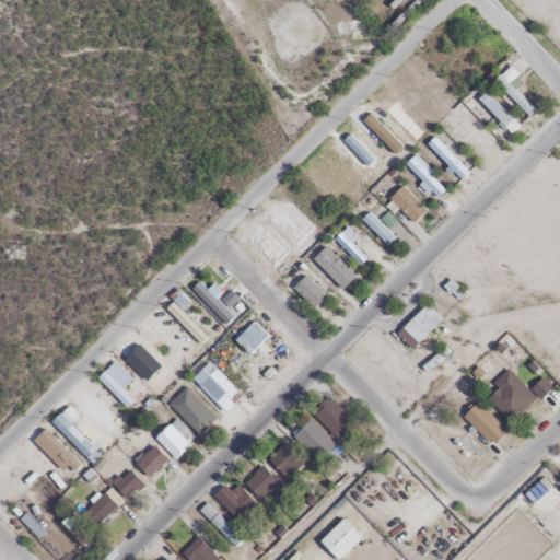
[(534,108),(509,83),(518,74),(510,66),(493,82),(527,116),(534,108)]
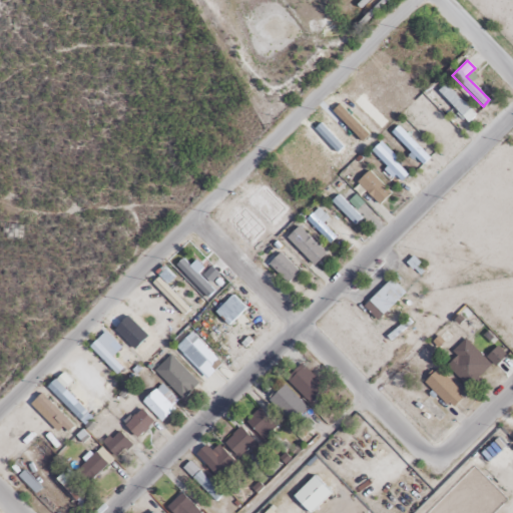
[(438,91),(468,121),(475,114),(445,84),(438,91)]
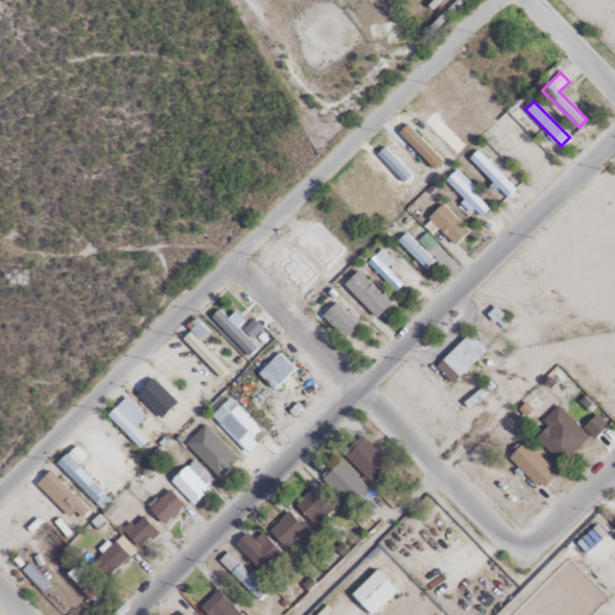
[(505,198),(514,189),(476,150),(466,159),(505,198)]
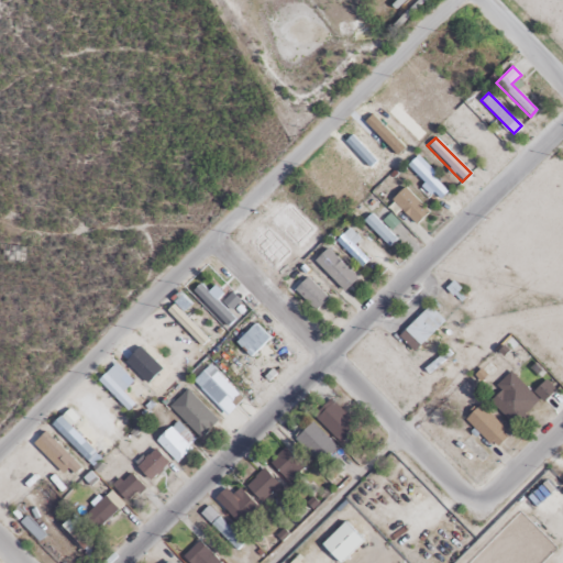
[(437,200),(446,191),(415,158),(405,167),(437,200)]
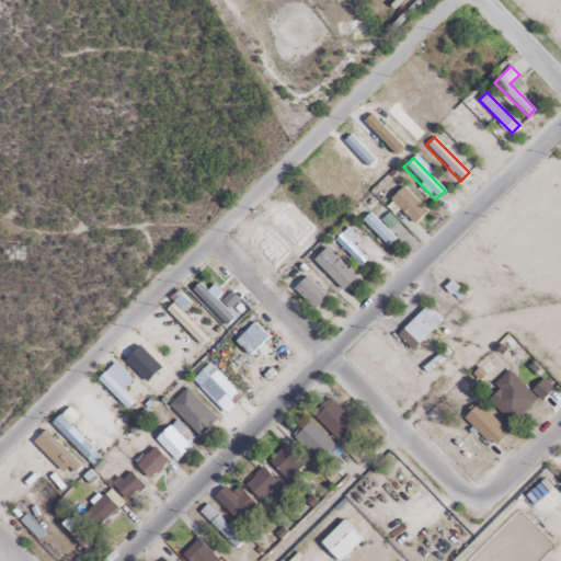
[(413,224),(426,212),(402,186),(389,198),(413,224)]
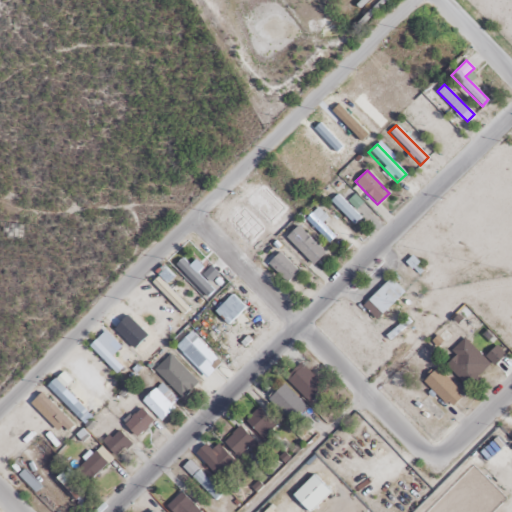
[(353,224),(360,217),(337,194),(330,202),(353,224)]
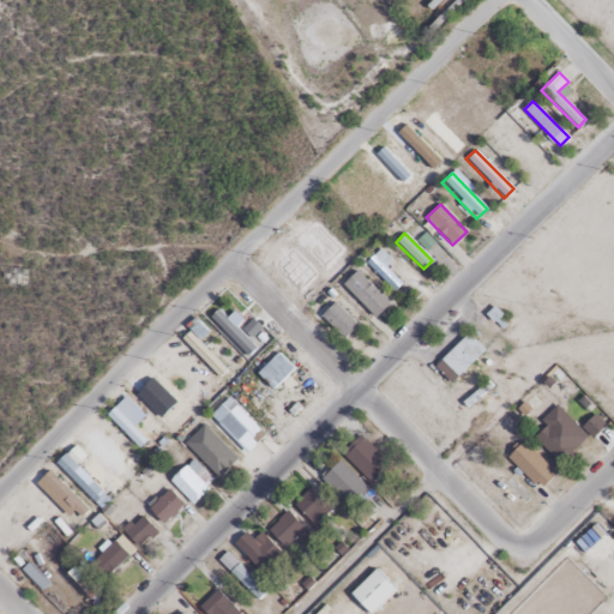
[(404,281),(375,252),(366,262),(395,290),(404,281)]
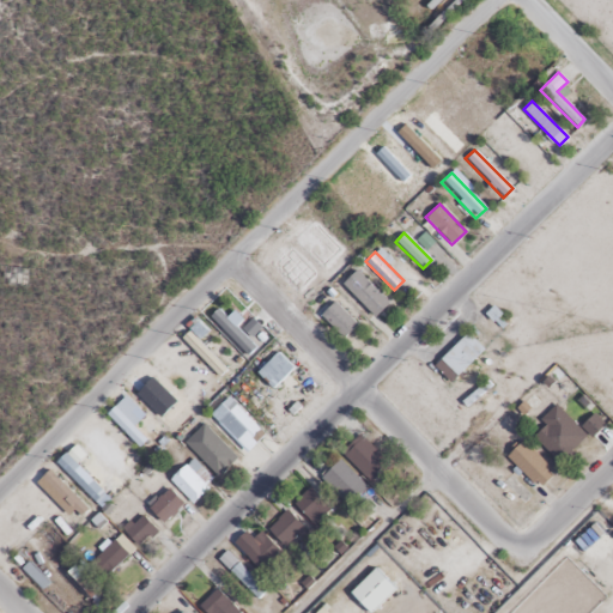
[(341,284),(374,316),(387,303),(354,269),(341,284)]
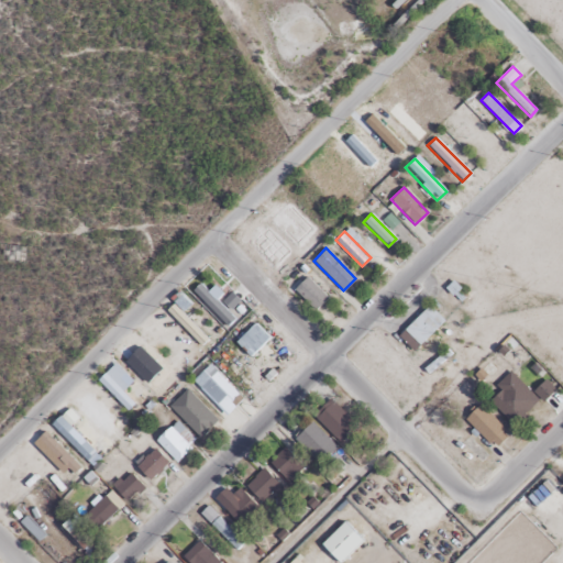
[(293,289),(313,310),(327,298),(306,277),(293,289)]
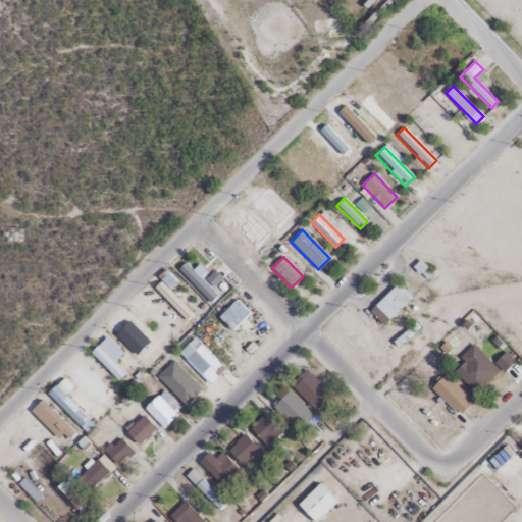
[(368,311),(382,325),(411,297),(397,282),(368,311)]
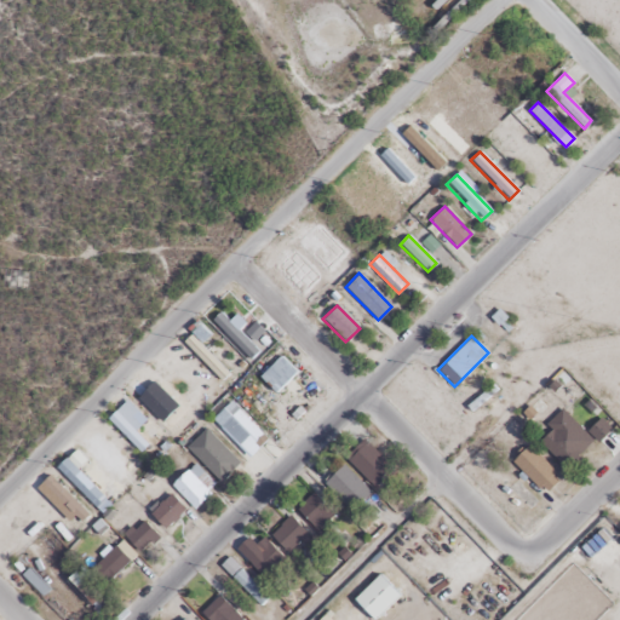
[(258,375),(275,394),(297,372),(280,355),(258,375)]
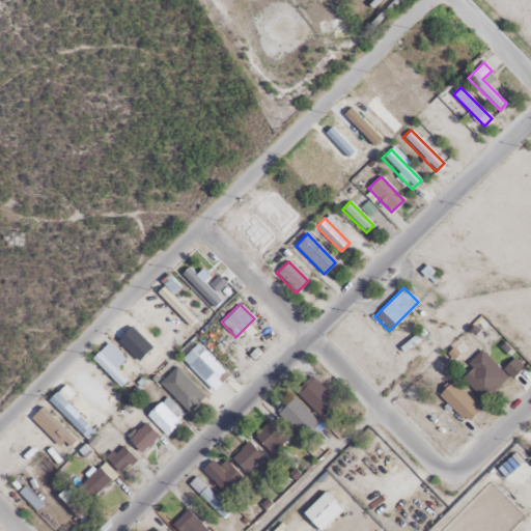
[(184,359),(211,386),(225,372),(198,344),(184,359)]
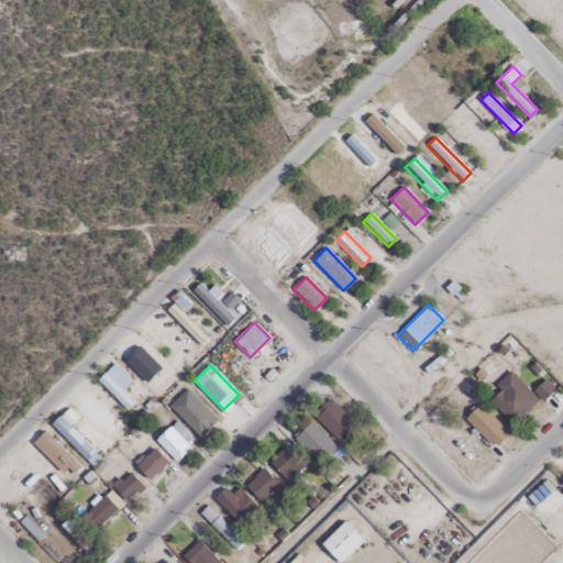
[(494,385),(499,390),(488,400),(512,424),(538,400),(509,371),(494,385)]
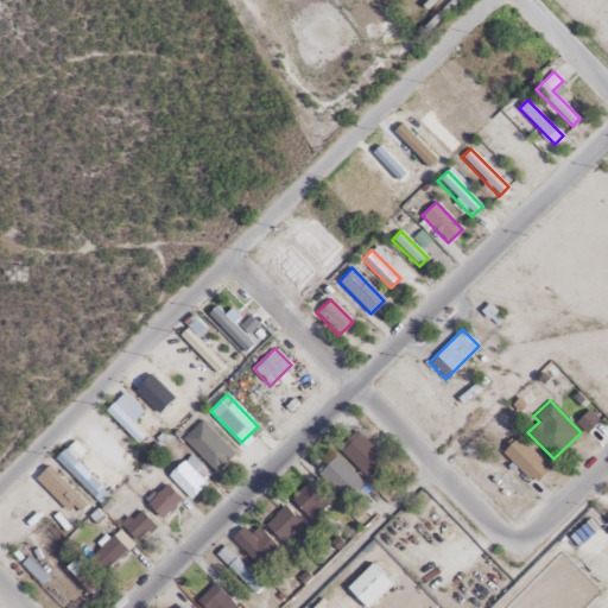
[(355,434),(339,450),(367,479),(384,462),(355,434)]
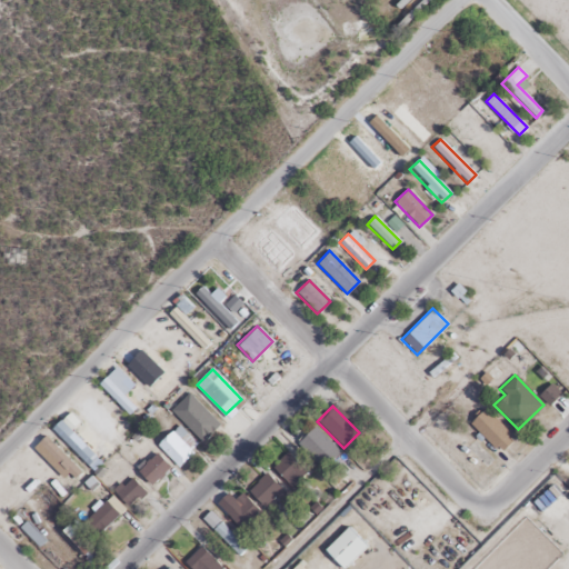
[(515,437),(485,408),(469,423),(499,453),(515,437)]
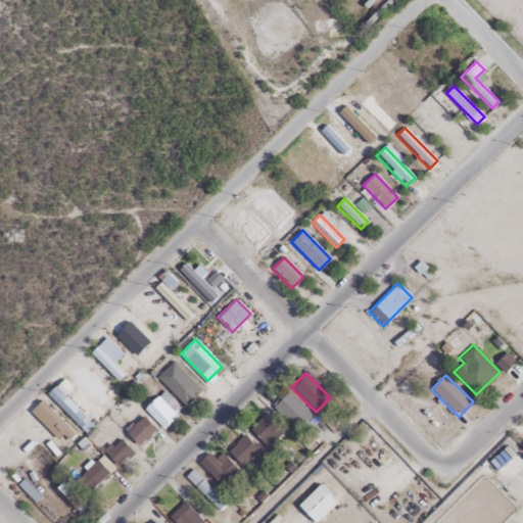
[(179,407),(162,390),(143,409),(163,429),(178,415),(174,411),(179,407)]
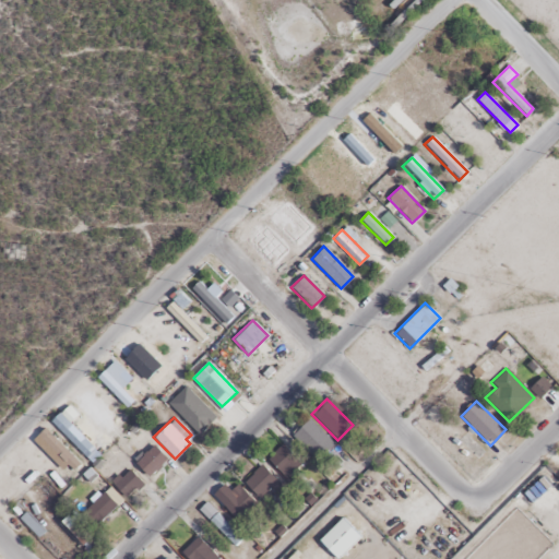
[(290,435),(316,460),(332,443),(308,418),(290,435)]
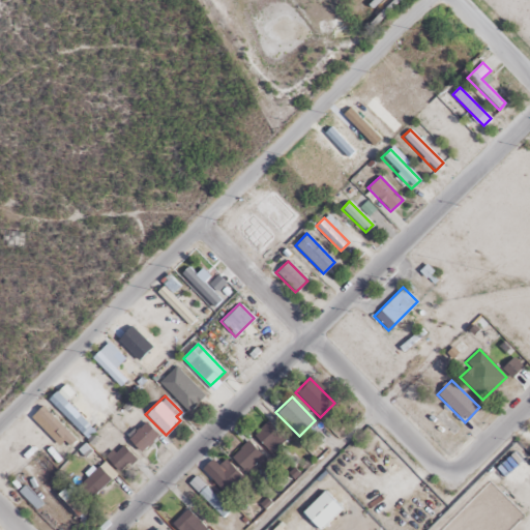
[(253,433),(271,452),(286,439),(267,419),(253,433)]
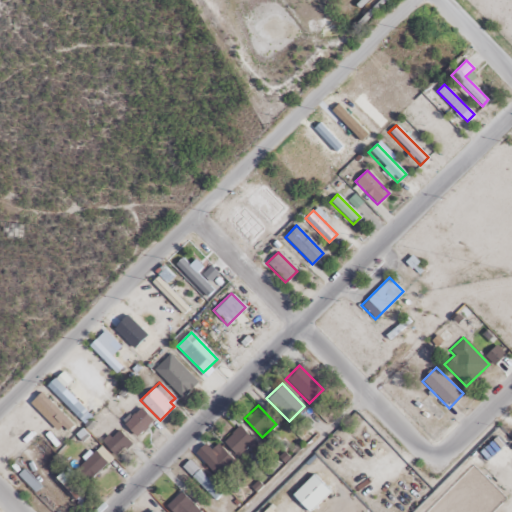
[(152,420),(139,407),(123,424),(136,437),(152,420)]
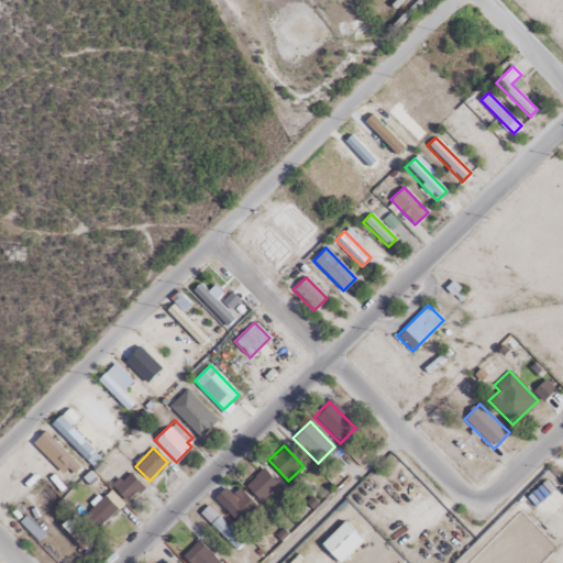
[(245,485),(262,501),(279,485),(263,467),(245,485)]
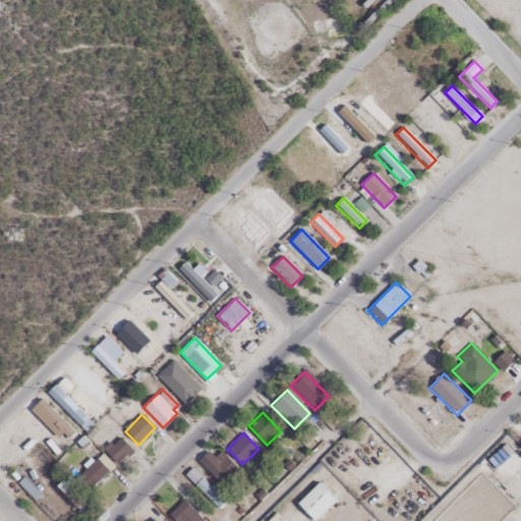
[(117,464),(131,450),(117,436),(103,450),(117,464)]
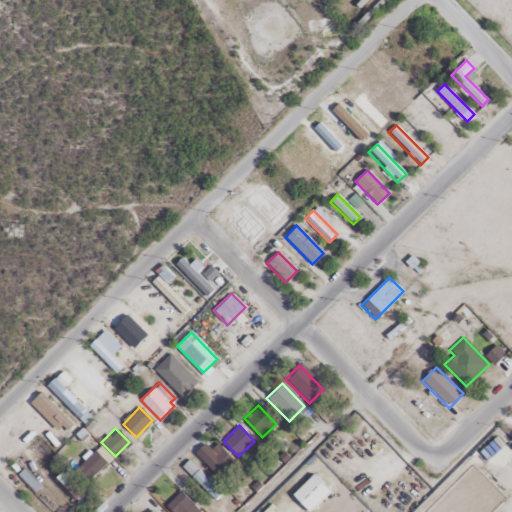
[(200,449),(195,454),(217,476),(233,461),(217,445),(207,455),(200,449)]
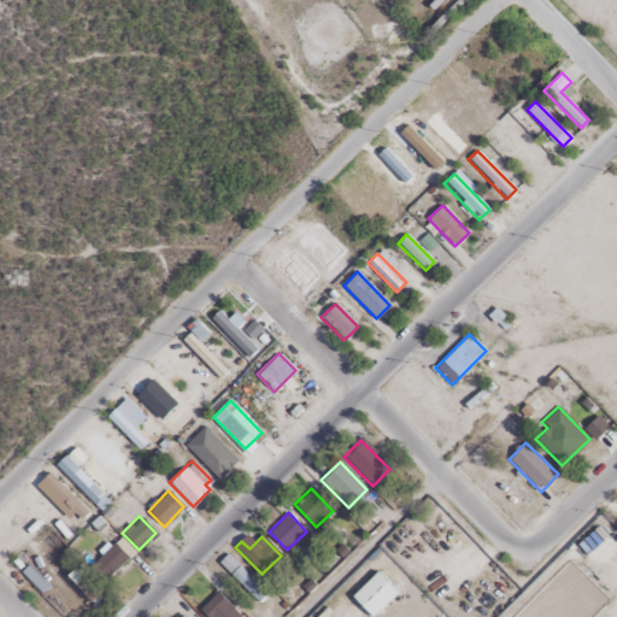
[(127,558),(113,544),(84,569),(78,563),(65,575),(98,609),(112,597),(100,583),(127,558)]
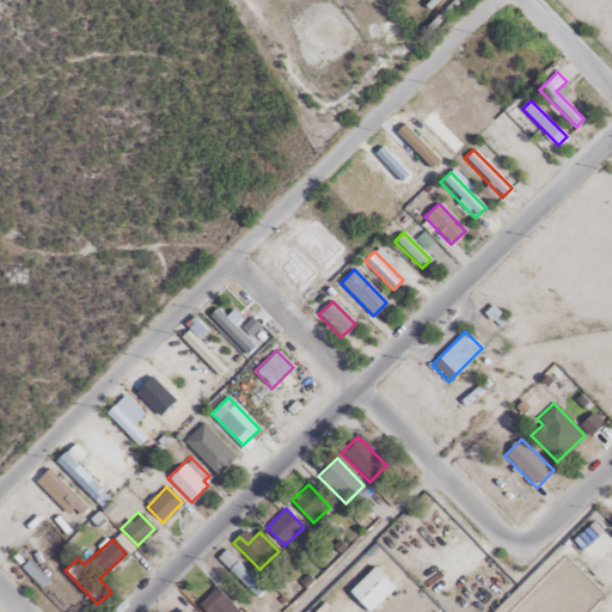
[(228,569),(255,597),(263,589),(237,562),(228,569)]
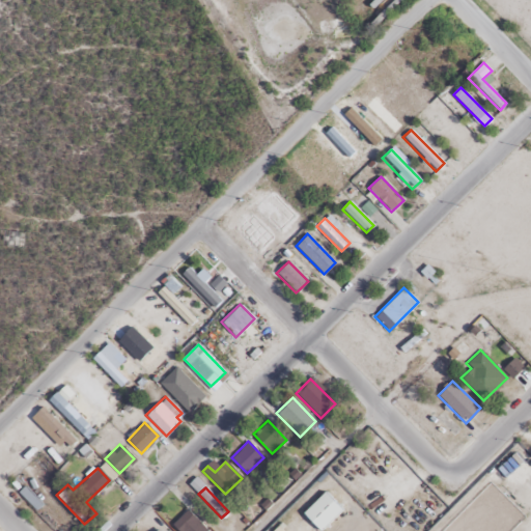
[(341,509),(324,491),(302,512),(319,530),(341,509)]
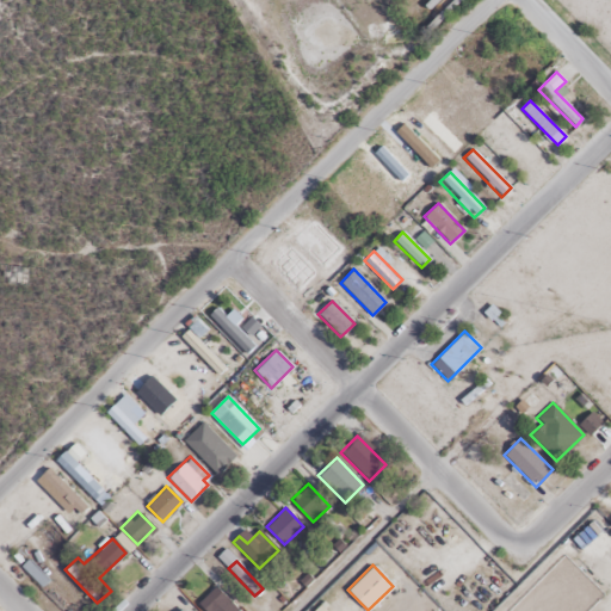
[(236,610),(239,610),(216,586),(198,603),(205,610),(236,610)]
